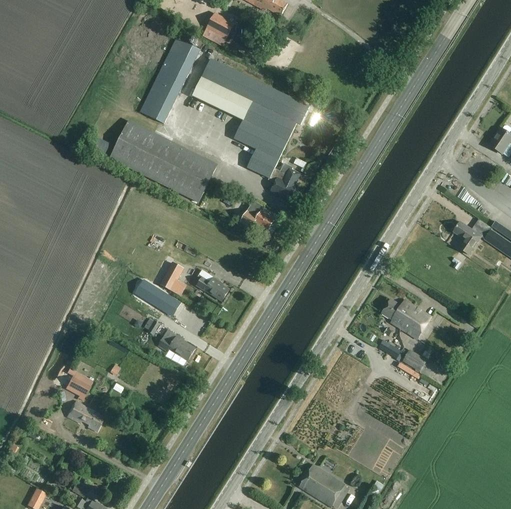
[(280,15),(287,2),(283,0),(247,0),(265,10),(266,8),(280,15)]
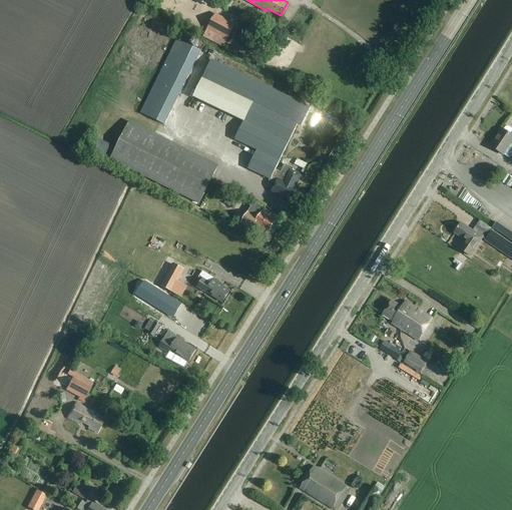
[(213,12),(206,26),(225,36),(232,22),(213,12)]
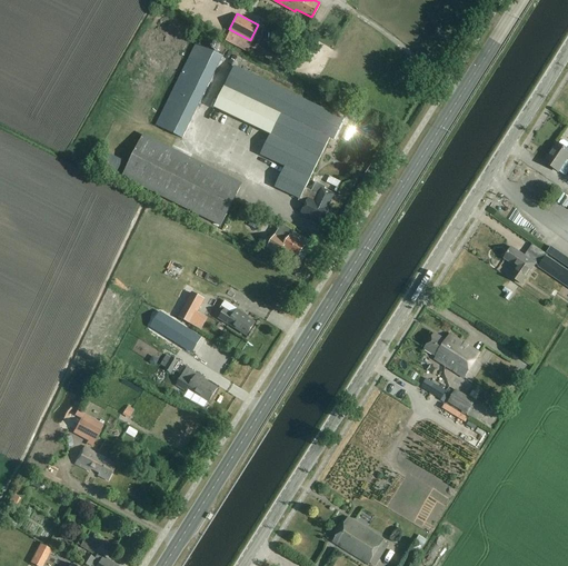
[(217,30),(213,36),(236,46),(239,40),(217,30)]
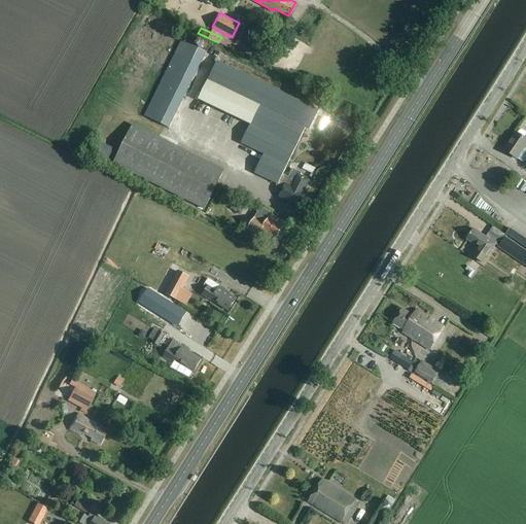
[(275,36),(271,44),(277,48),(281,40),(275,36)]
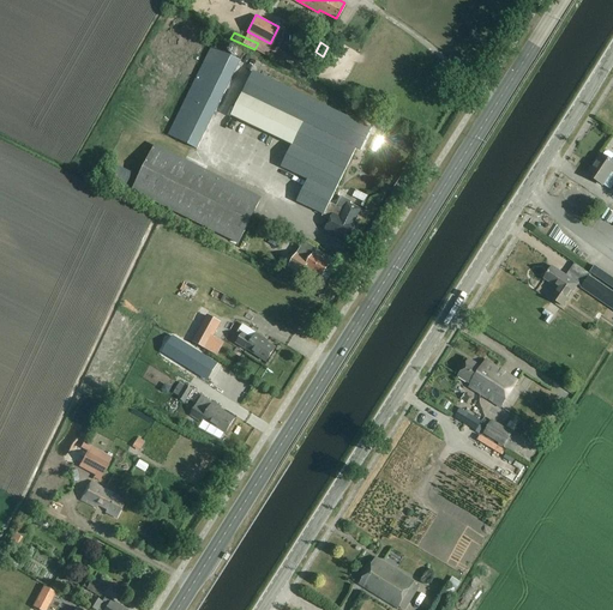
[(196,148),(239,59),(210,44),(167,133),(196,148)]
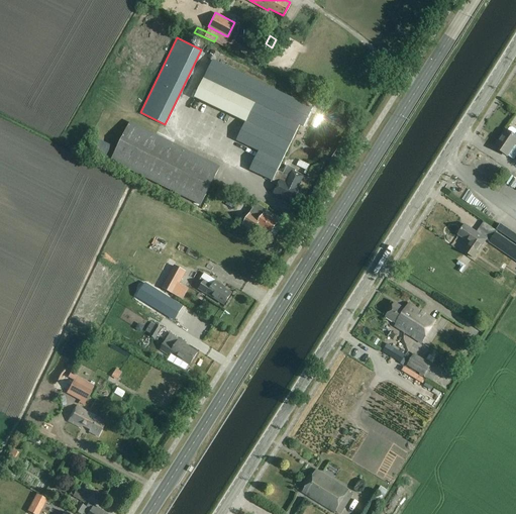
[(258,148),(282,161),(300,123),(302,124),(311,106),(212,59),(194,95),(244,120),(235,138),(258,149),(258,148)]
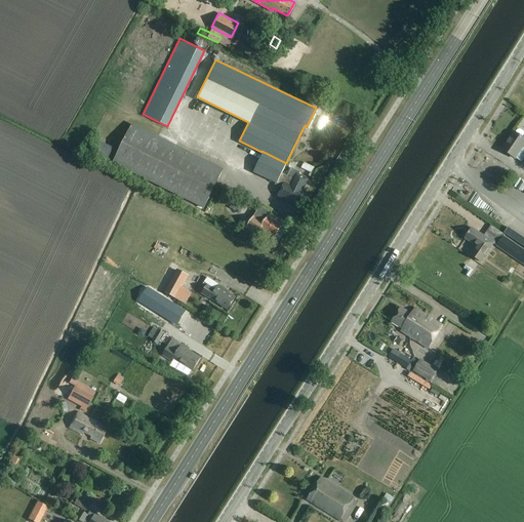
[(92,152),(112,162),(203,207),(224,167),(131,122),(118,148),(98,138),(92,152)]
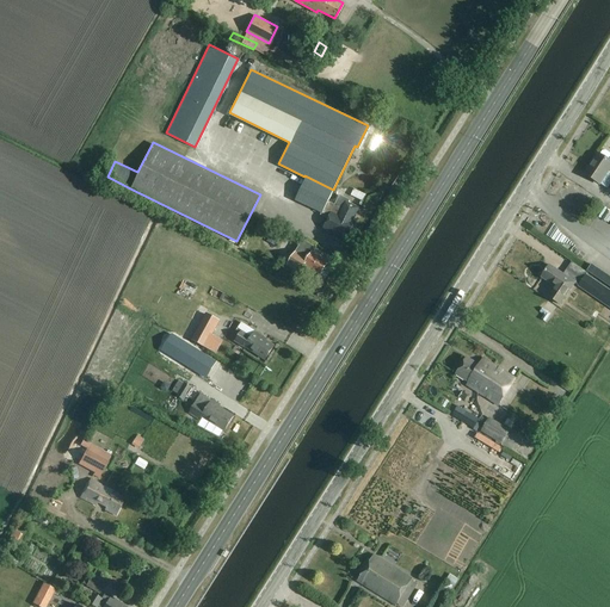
[(609,150),(604,147),(601,148),(598,152),(597,150),(584,171),(598,181),(609,162),(609,150)]
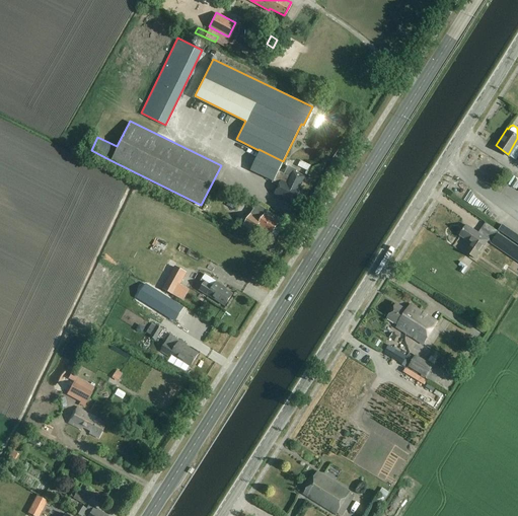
[(279,169),(283,161),(259,149),(259,150),(249,168),(279,182),(273,194),(282,198),(292,203),(300,187),(299,187),(305,174),(295,170),(296,168),(288,164),(284,172),(279,169)]
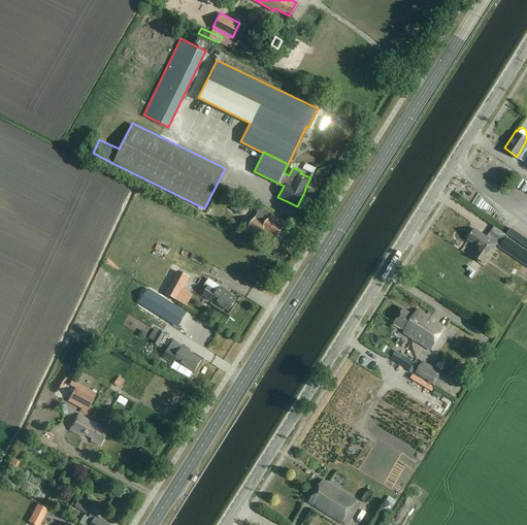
[(239,208),(244,200),(237,196),(232,203),(239,208)]
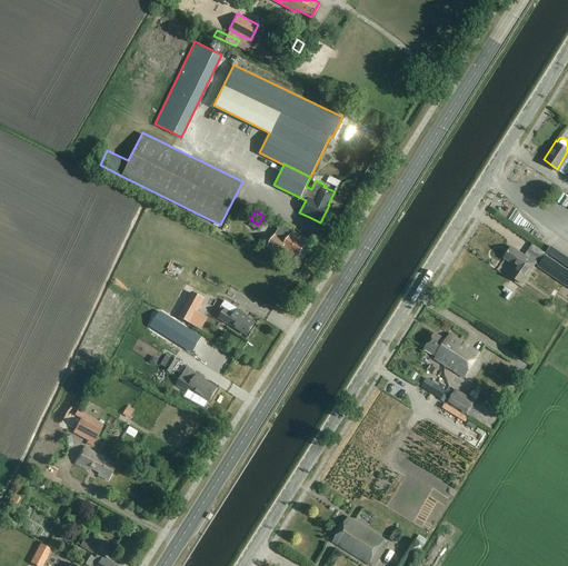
[(305,246),(304,245),(305,242),(290,232),(292,229),(281,222),(267,245),(278,251),(282,246),(284,246),(284,248),(286,249),(288,249),(297,255),(300,249),(302,249),(305,246)]
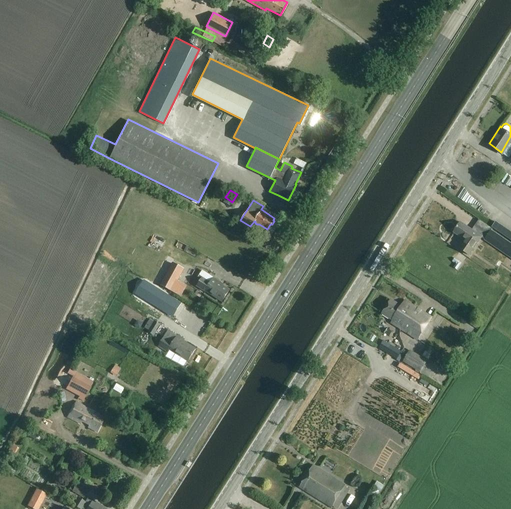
[(510,242),(490,229),(492,226),(478,217),(473,224),(471,228),(460,220),(452,230),(464,238),(458,246),(468,253),(481,234),(484,236),(485,235),(510,251),(510,242)]
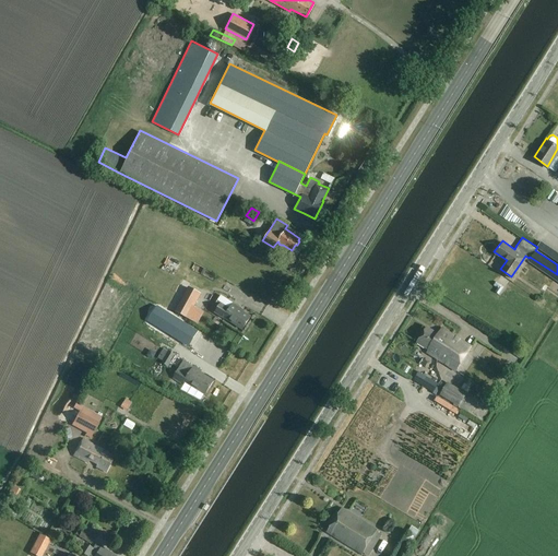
[(200,292),(187,285),(173,310),(186,317),(192,305),(200,292)]
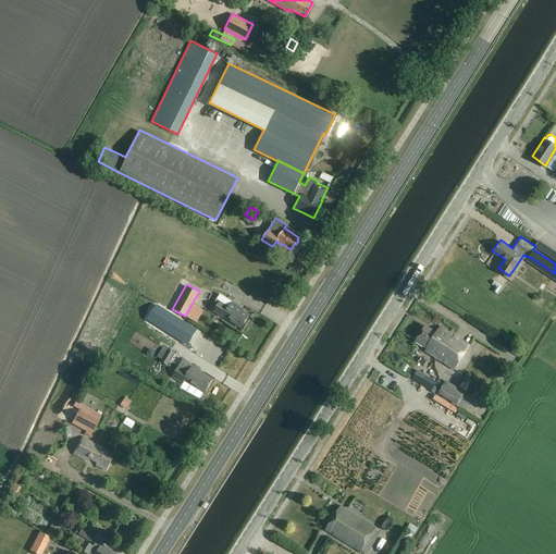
[(219,299),(222,294),(218,292),(213,299),(218,302),(219,299)]
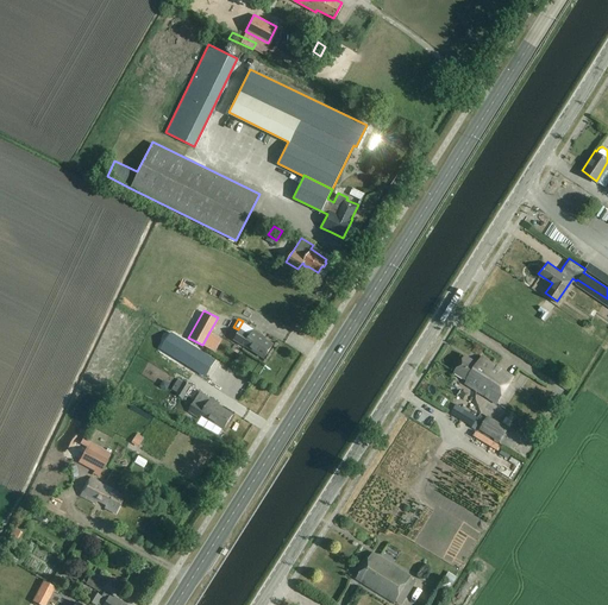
[(250,333),(239,327),(232,339),(244,346),(244,345),(264,358),(274,342),(265,338),(267,335),(254,328),(250,333)]
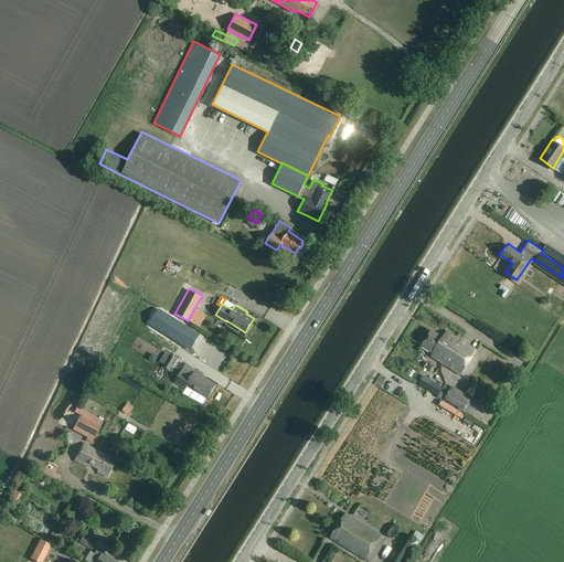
[(442,335),(431,327),(419,345),(432,352),(429,354),(460,373),(476,348),(446,329),(442,335)]
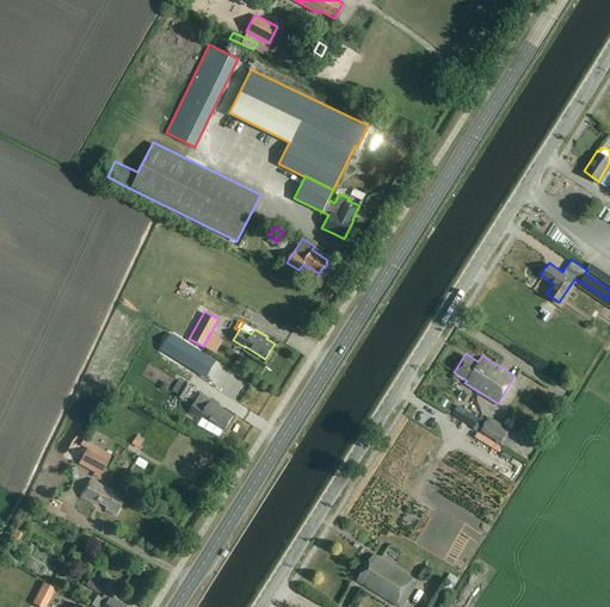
[(183,396),(190,384),(178,376),(171,389),(183,396)]
